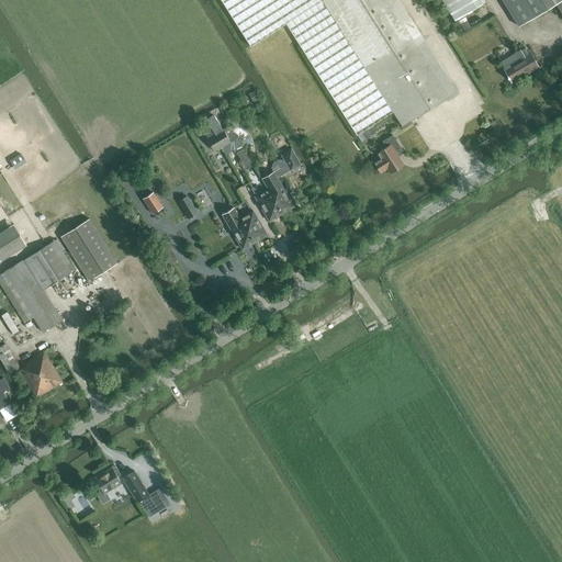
[(457,91),(419,32),(398,0),(221,0),(251,46),(285,24),(357,135),(393,112),(402,126),(457,91)]
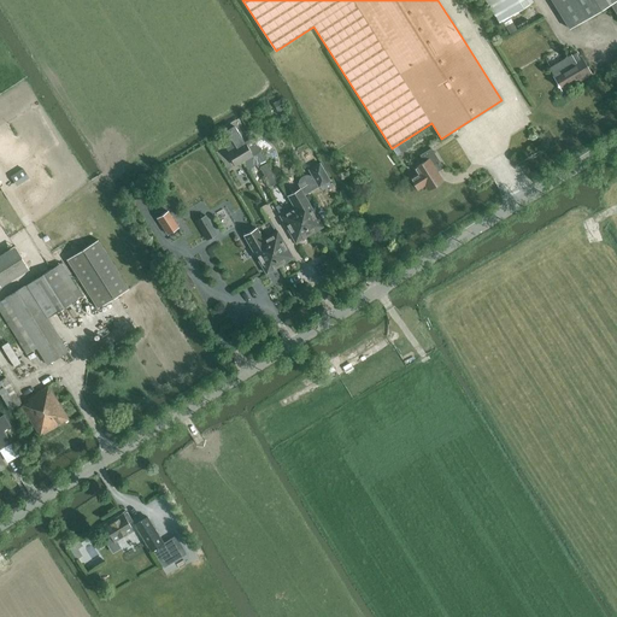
[(483,0),(499,23),(530,4),(528,0),(483,0)]
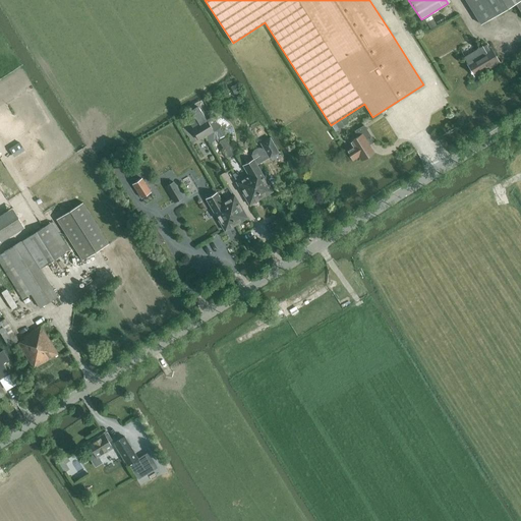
[(520,12),(520,0),(465,0),(480,24),(515,3),(520,12)]
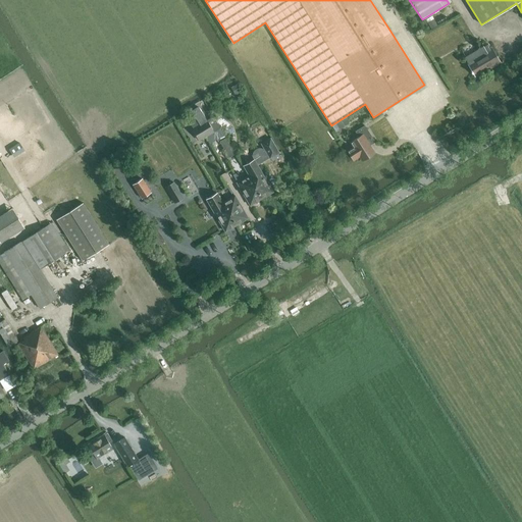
[(489,68),(500,62),(491,49),(486,52),(483,47),(465,58),(475,77),(489,69),(489,68)]
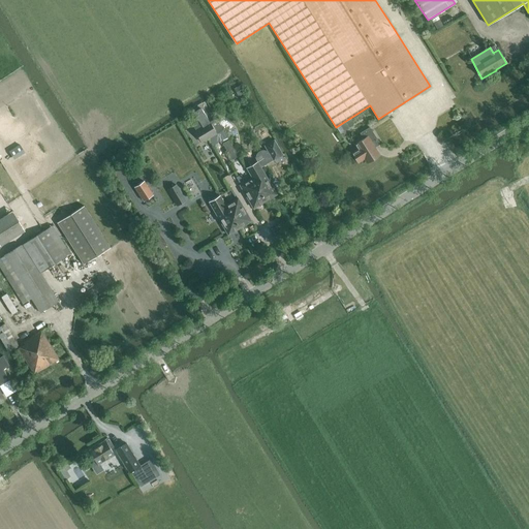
[(239,95),(245,92),(241,85),(240,86),(235,89),(239,95)]
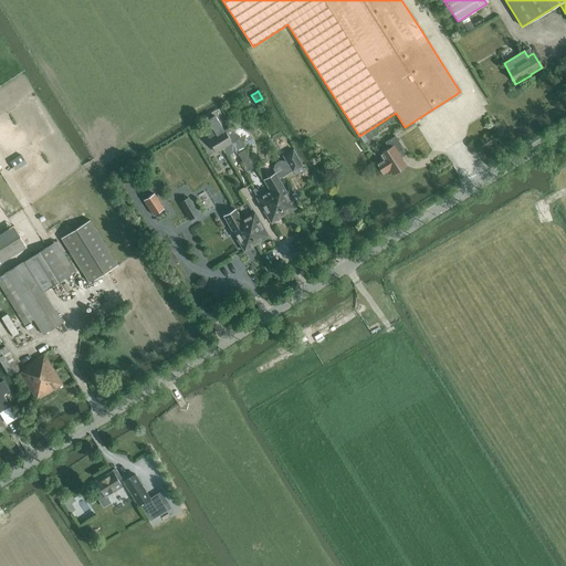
[(215,116),(207,121),(215,133),(223,148),(230,145),(232,143),(239,139),(231,126),(224,130),(215,116)]
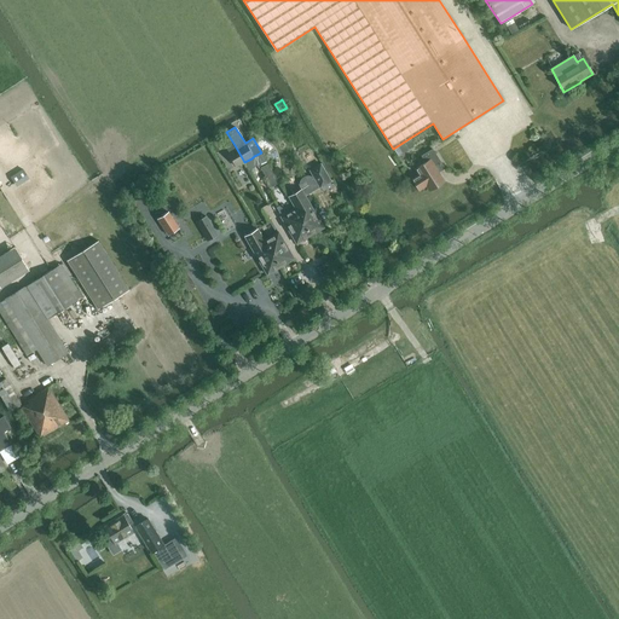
[(403,152),(414,145),(410,139),(399,146),(403,152)]
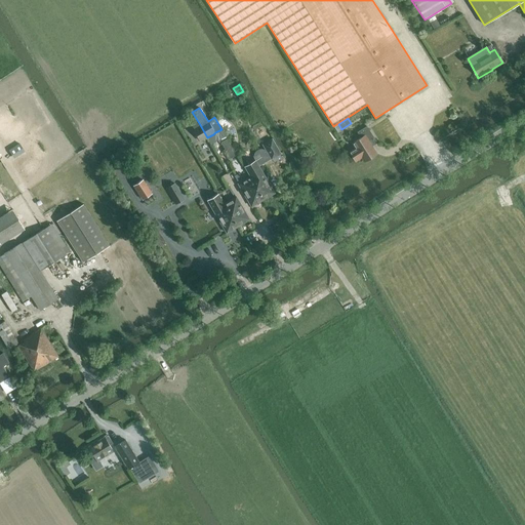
[(199,123),(193,126),(201,140),(207,137),(199,123)]
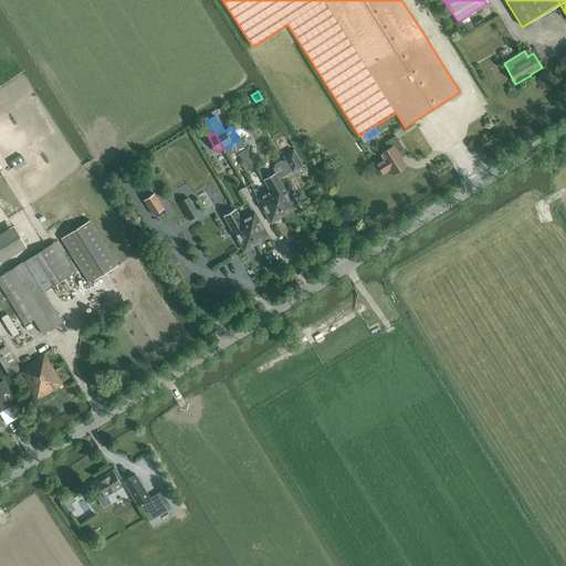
[(384,160),(377,164),(383,174),(390,169),(392,175),(406,166),(398,154),(404,149),(396,136),(385,143),(389,149),(380,155),(384,160)]
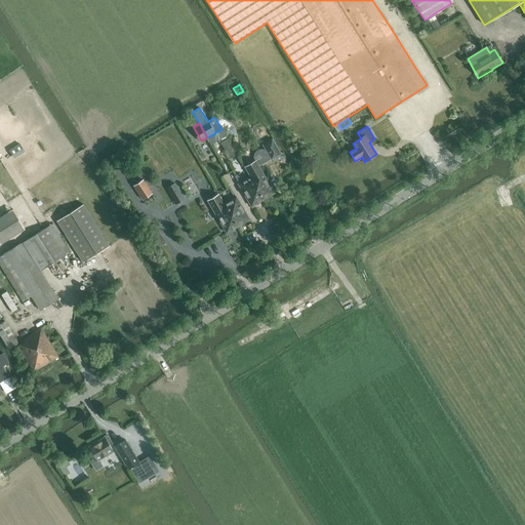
[(227,139),(220,143),(228,154),(234,151),(227,139)]
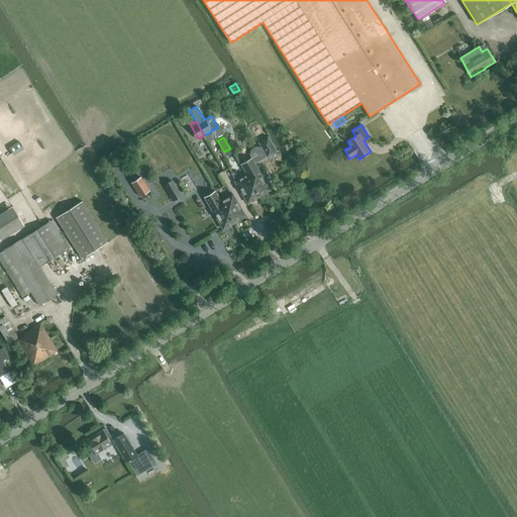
[(268,137),(259,142),(262,147),(261,146),(259,146),(257,146),(256,146),(255,147),(253,148),(252,149),(251,150),(251,151),(250,153),(249,153),(255,164),(268,157),(277,151),(268,137)]
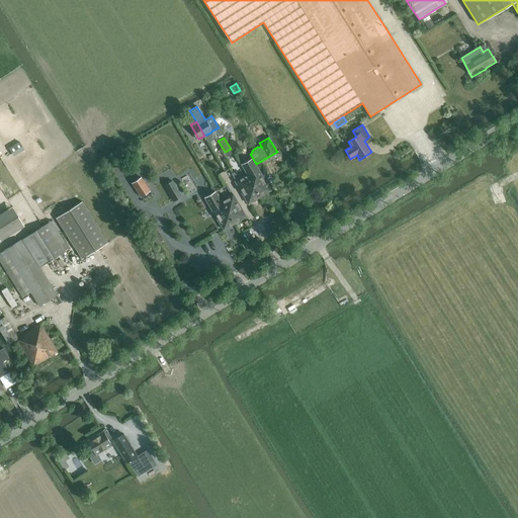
[(247,174),(246,174),(259,197),(271,190),(252,158),(242,164),(247,174)]
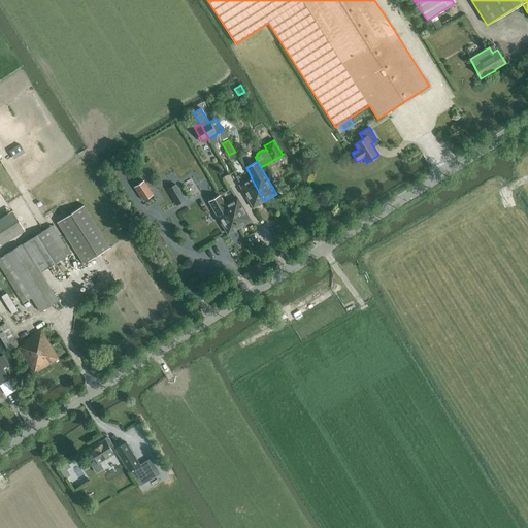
[(239,185),(253,207),(264,201),(251,177),(245,180),(241,174),(236,177),(240,185),(239,185)]
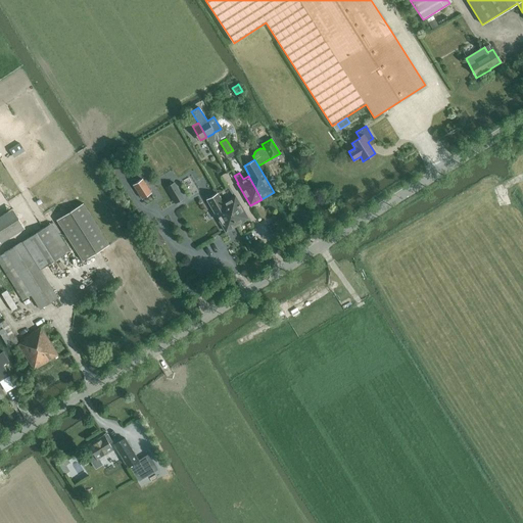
[(127,177),(114,185),(119,190),(130,182),(127,177)]
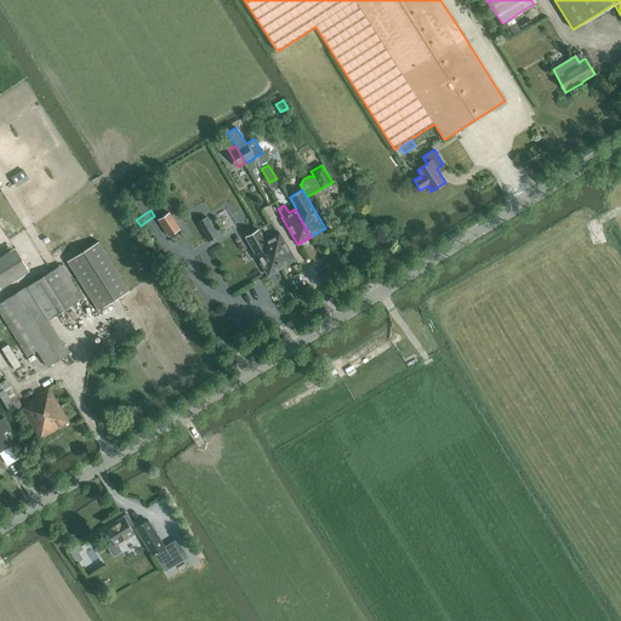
[(160,212),(155,215),(170,237),(180,229),(169,212),(163,216),(160,212)]
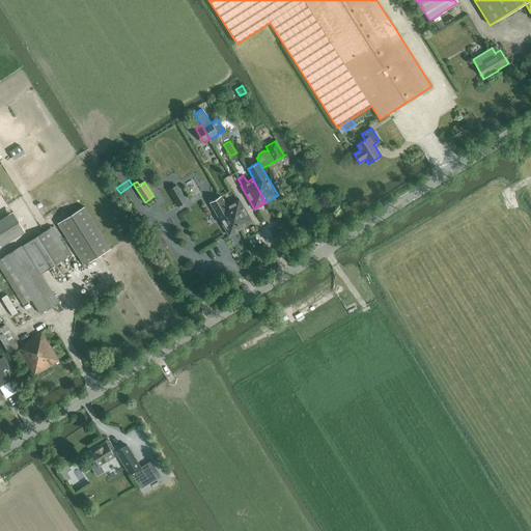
[(186,202),(175,185),(168,190),(177,206),(186,202)]
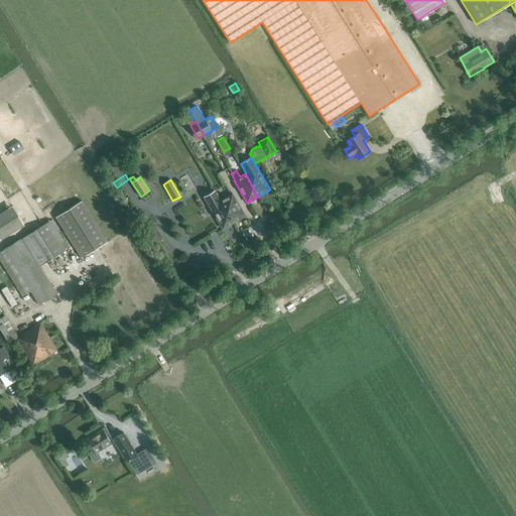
[(245,216),(232,194),(220,201),(215,190),(204,197),(223,229),(245,216)]
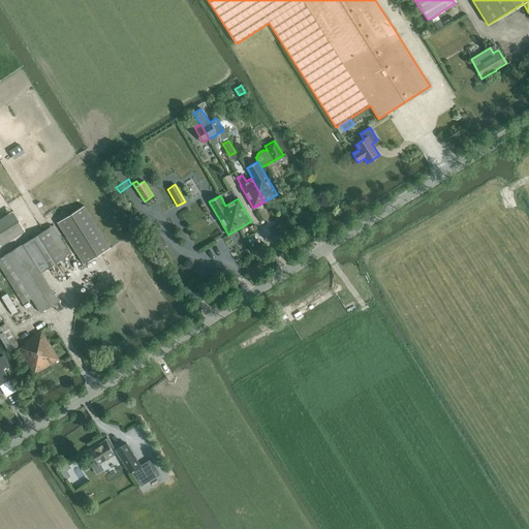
[(111,248),(84,206),(74,212),(58,223),(85,265),(103,252),(111,248)]
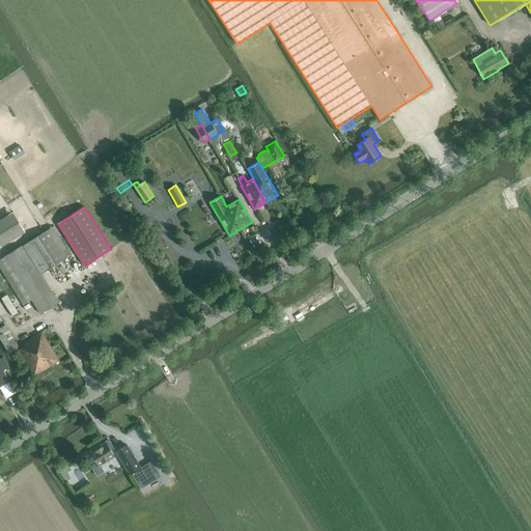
[(0,220),(0,247),(1,249),(26,232),(12,212),(0,220)]
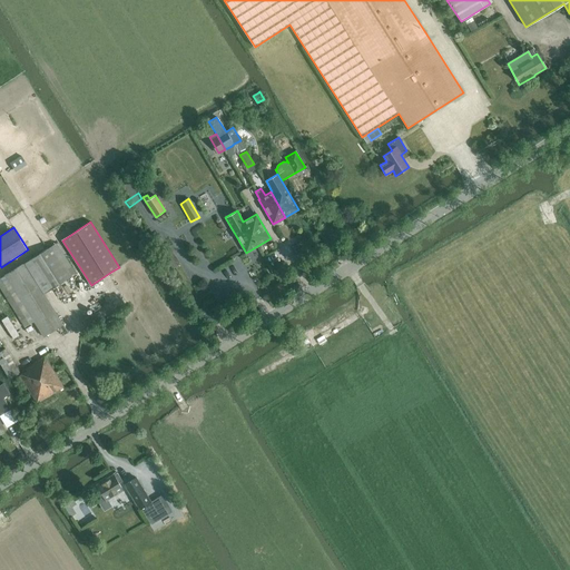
[(156,244),(164,239),(158,232),(151,236),(156,244)]
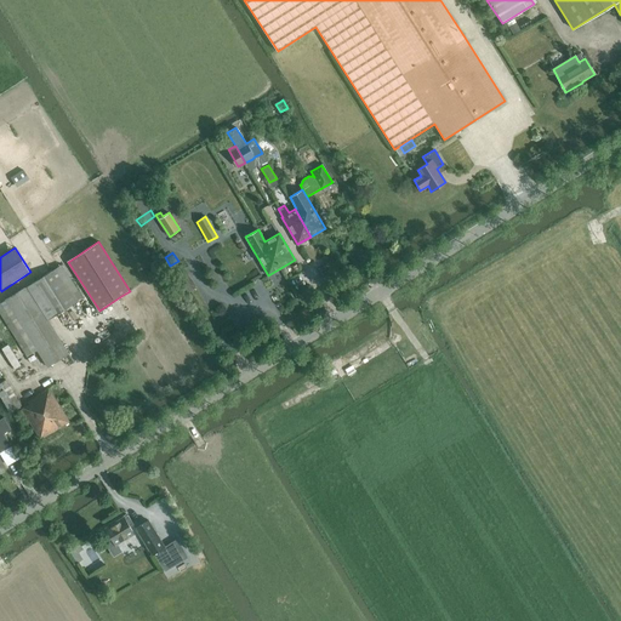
[(84,298),(62,265),(5,300),(6,301),(0,303),(0,312),(27,357),(38,351),(47,366),(69,354),(49,320),(84,298)]
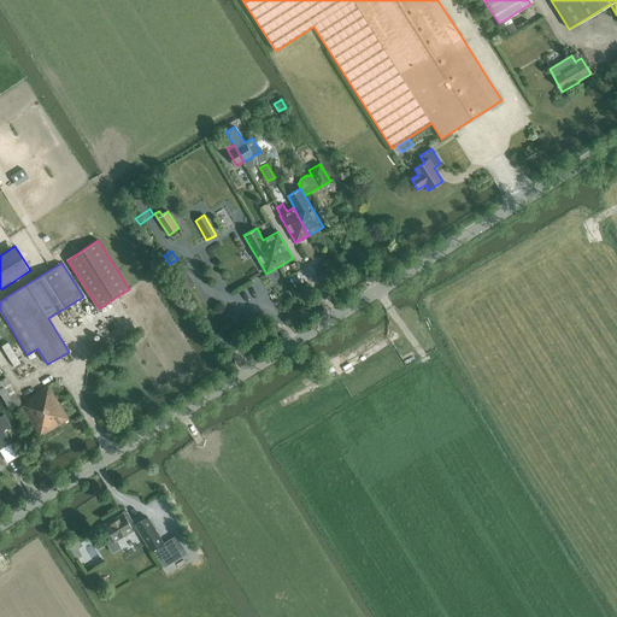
[(181,275),(189,288),(197,283),(188,270),(181,275)]
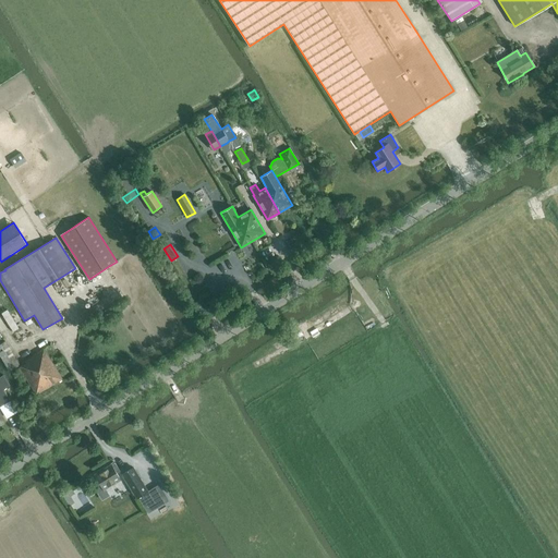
[(12,324),(17,319),(7,306),(1,312),(12,324)]
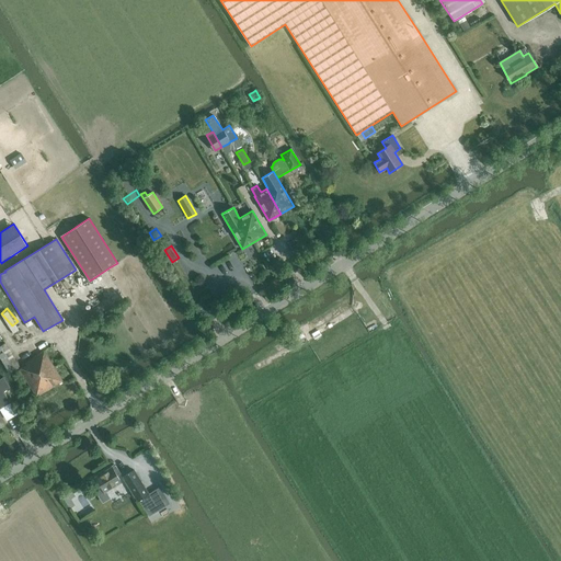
[(290,345),(305,336),(299,329),(285,338),(290,345)]
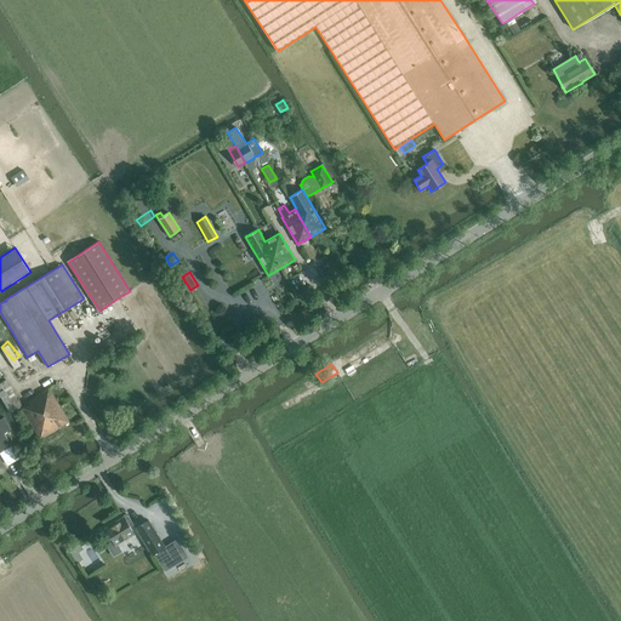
[(6,380),(0,383),(0,394),(11,414),(21,408),(22,406),(6,380)]
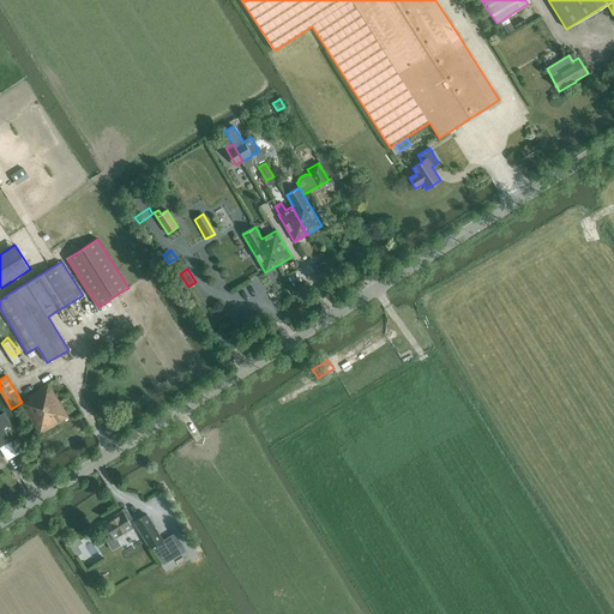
[(29,398),(22,403),(41,434),(68,416),(49,384),(28,397),(29,398)]
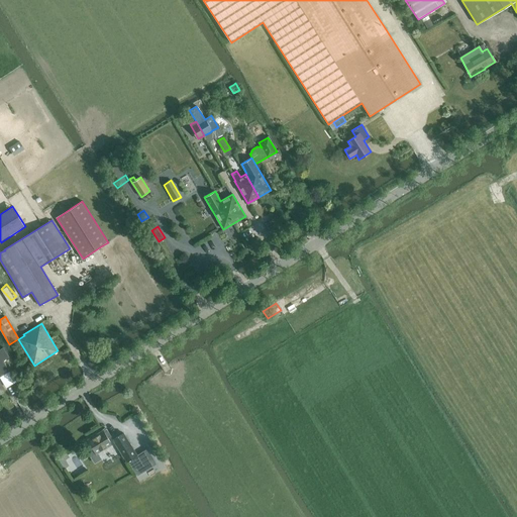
[(0,349),(0,377),(10,372),(4,360),(9,357),(3,347),(0,349)]
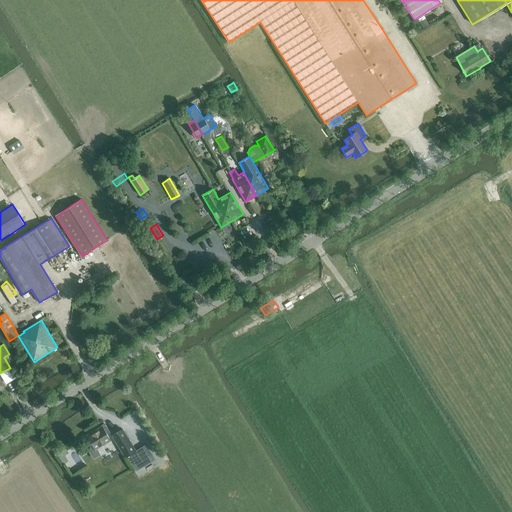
[(102,427),(102,426),(86,436),(95,450),(91,452),(95,457),(100,454),(97,449),(111,440),(107,434),(110,432),(105,425),(102,427)]
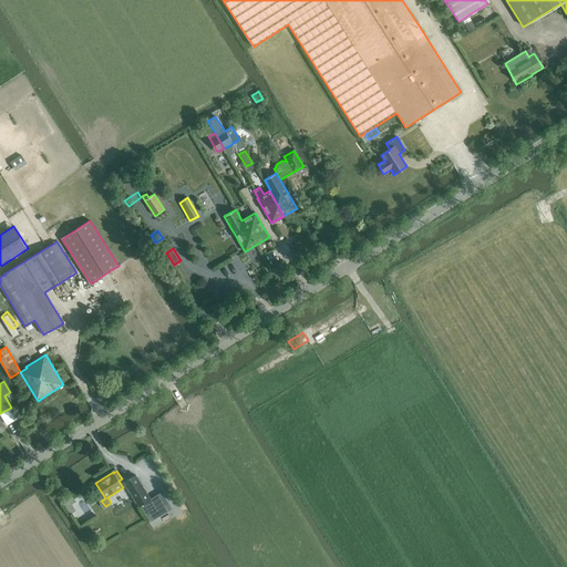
[(130,478),(124,482),(138,506),(140,505),(147,516),(151,522),(161,516),(157,511),(150,498),(137,478),(135,475),(130,478)]
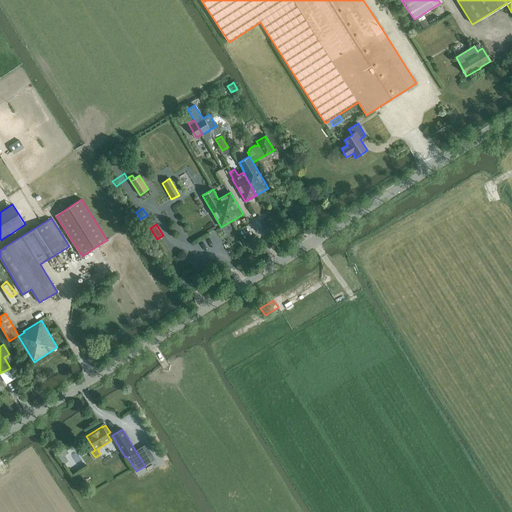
[(135,450),(145,466),(155,459),(146,444),(135,450)]
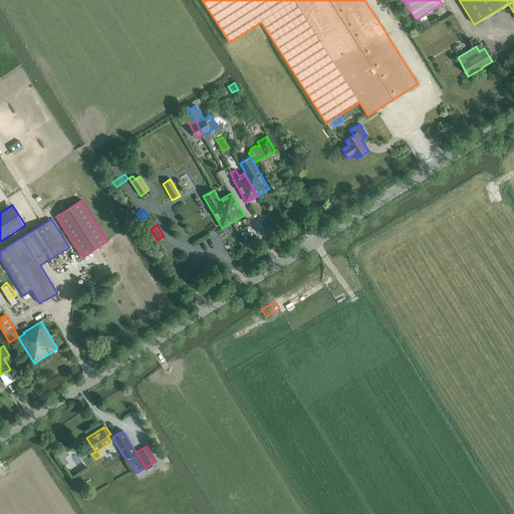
[(63,466),(68,463),(62,453),(57,456),(63,466)]
